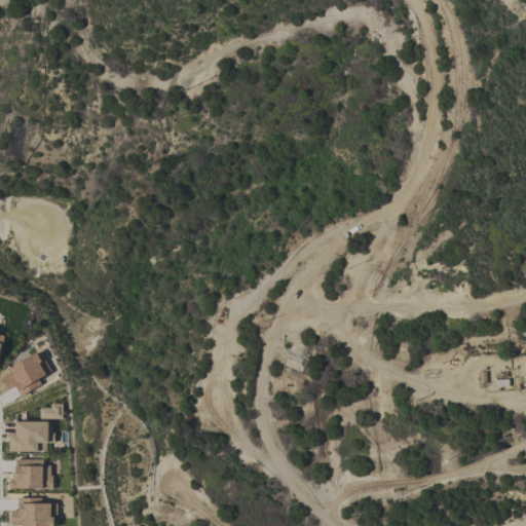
[(0,374),(8,389),(14,386),(21,397),(41,384),(39,379),(50,373),(39,352),(0,374)]
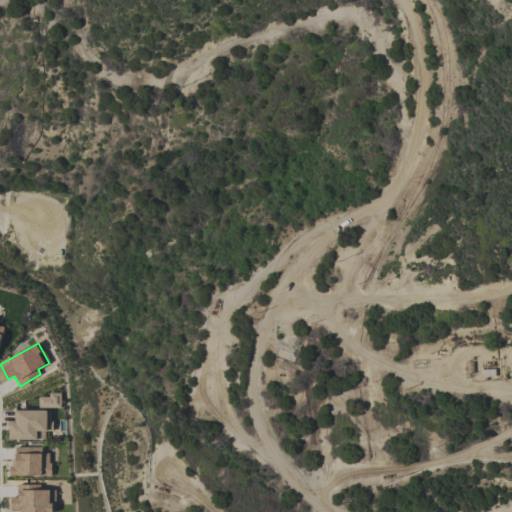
[(60,393),(48,393),(48,397),(38,397),(38,408),(60,408),(60,393)]
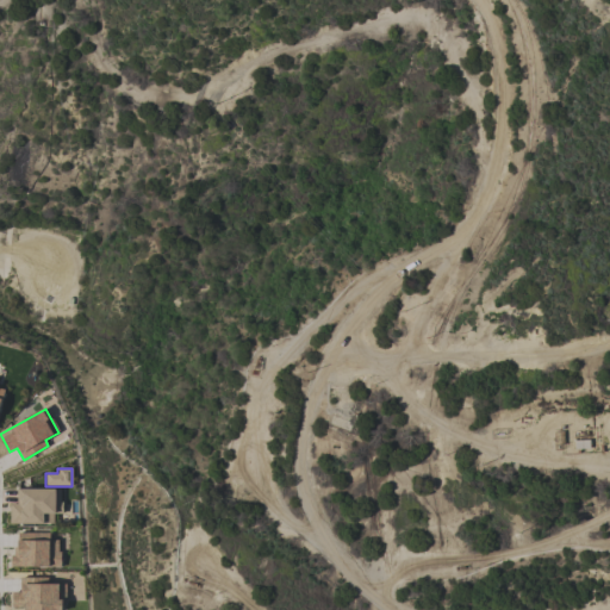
[(62,490),(19,489),(19,504),(10,504),(10,524),(53,524),(54,514),(61,515),(62,490)]
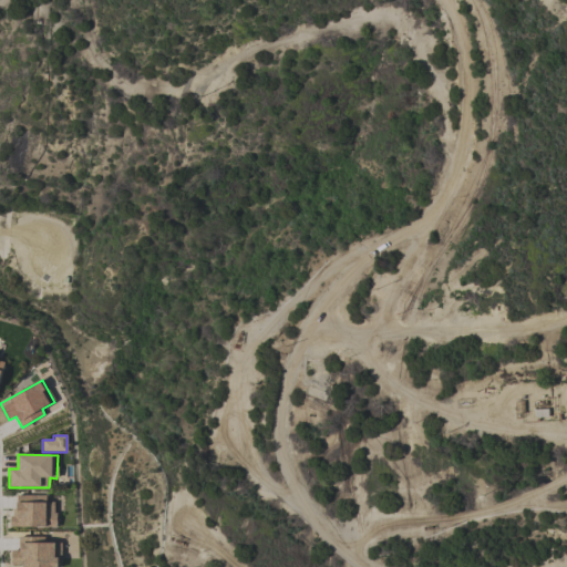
[(55,527),(55,503),(45,503),(45,495),(17,495),(17,516),(10,516),(10,527),(55,527)]
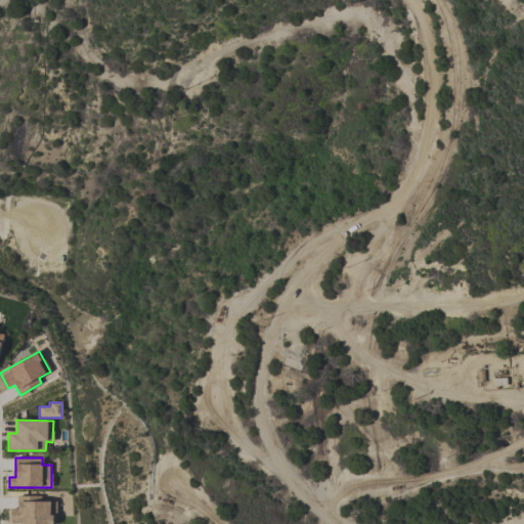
[(55,523),(56,499),(18,498),(18,508),(11,508),(10,523),(55,523)]
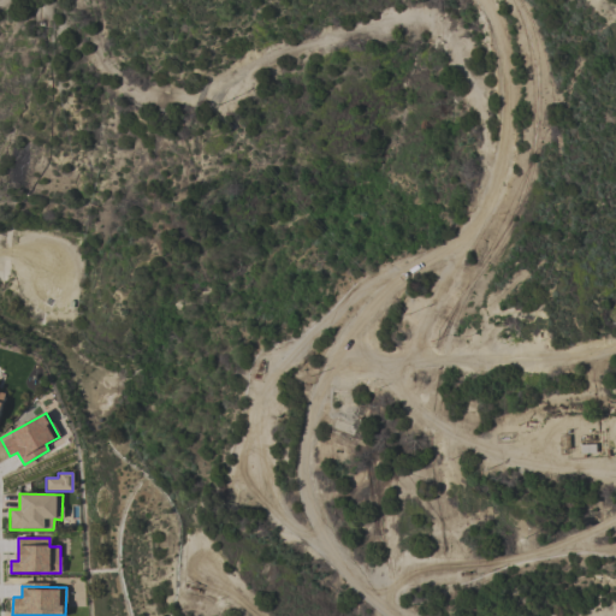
All buildings are outlined.
